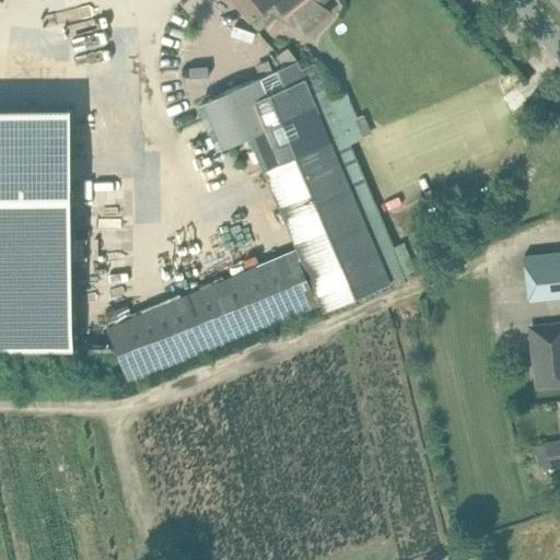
[(232,0),(257,31),(280,13),(290,25),(294,22),(294,23),(295,22),(323,0),(282,0),(281,1),(279,0),(232,0)]
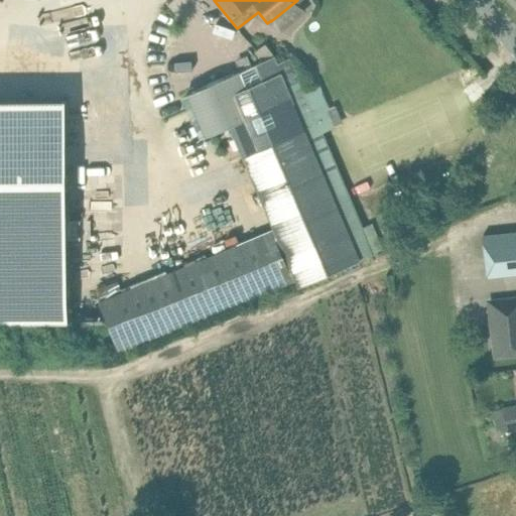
[(69,29),(101,26),(100,17),(68,21),(69,29)]
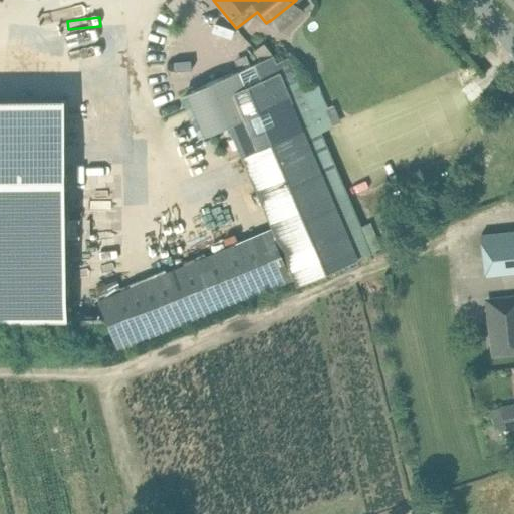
[(278,63),(274,54),(254,62),(255,63),(186,92),(204,133),(229,122),(273,226),(98,299),(118,350),(295,277),(298,283),(371,252),(319,130),(332,124),(322,101),(309,107),(289,59),(278,63)]
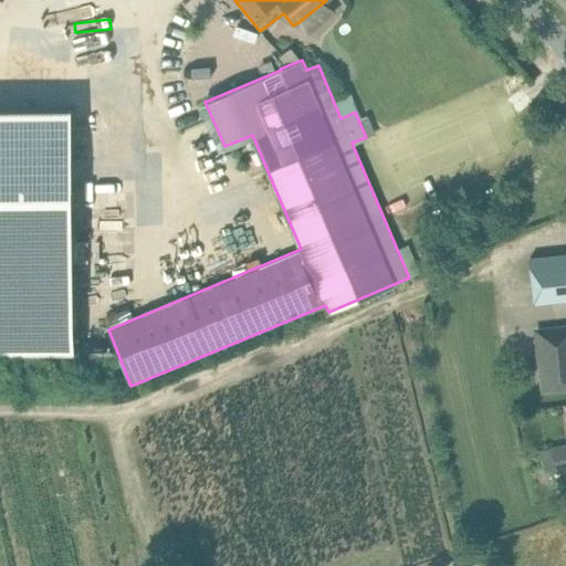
[(0,354),(73,354),(71,108),(0,108),(0,354)]
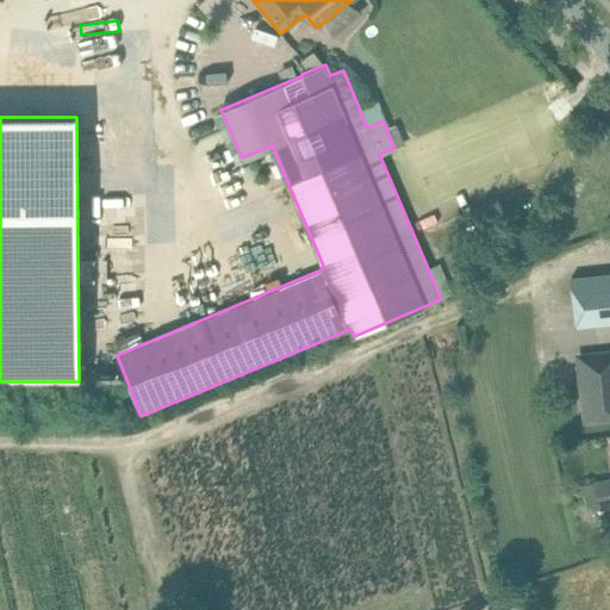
[(609,273),(570,278),(576,327),(609,322),(609,273)]
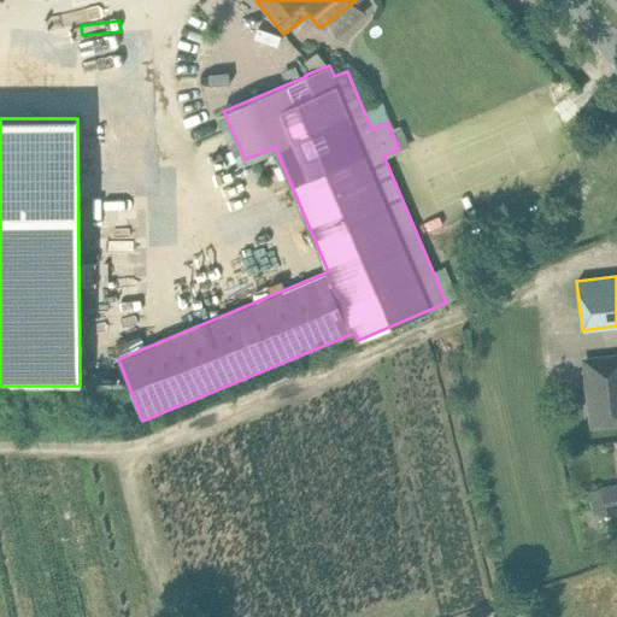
[(616,356),(582,359),(589,429),(616,425),(616,356)]
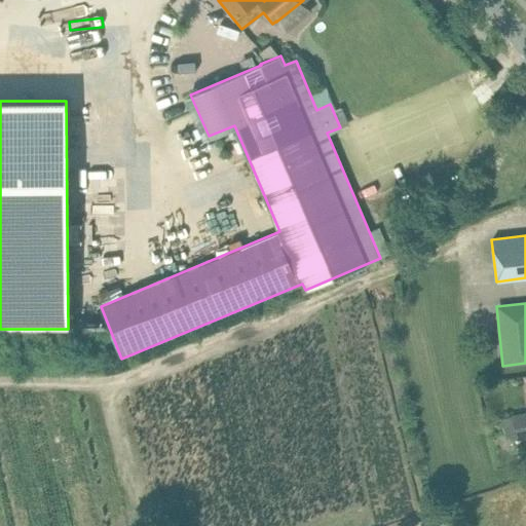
[(500,418),(505,442),(517,439),(525,437),(525,412),(512,416),(500,418)]
